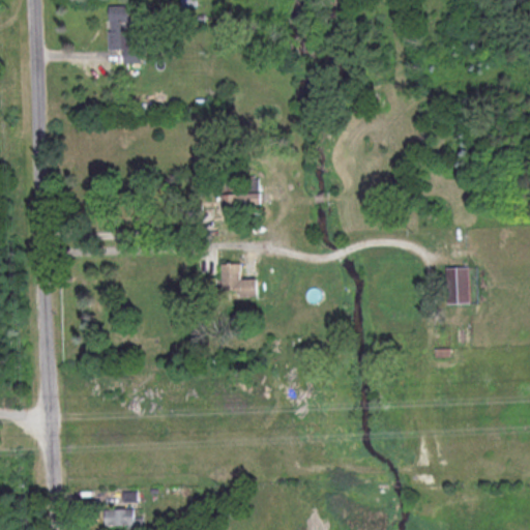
[(108,48),(118,49),(118,54),(124,54),(124,61),(140,62),(141,49),(126,48),(128,19),(110,18),(108,48)]
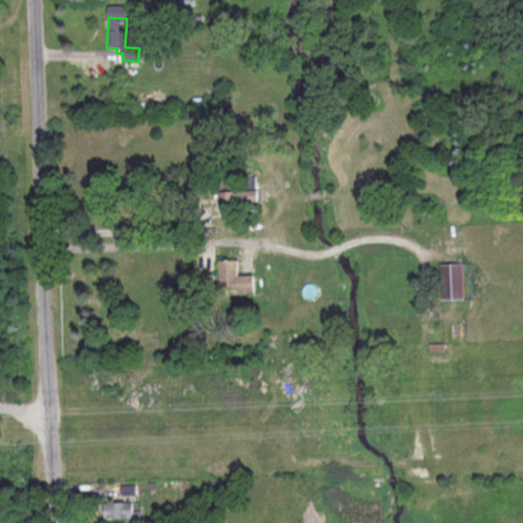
[(220,181),(219,205),(256,206),(257,183),(220,181)]
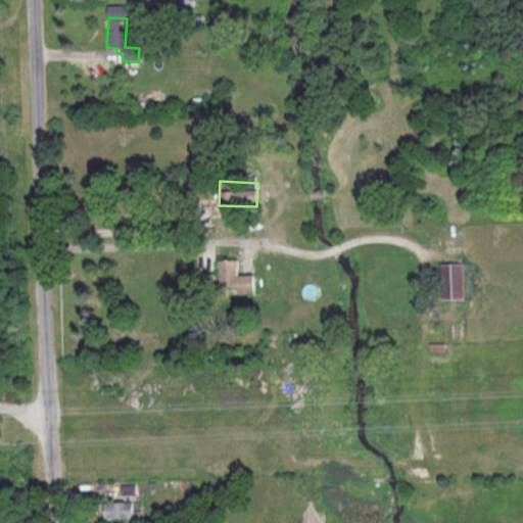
[(253,274),(238,275),(238,258),(220,259),(220,286),(236,285),(236,292),(254,291),(253,274)]
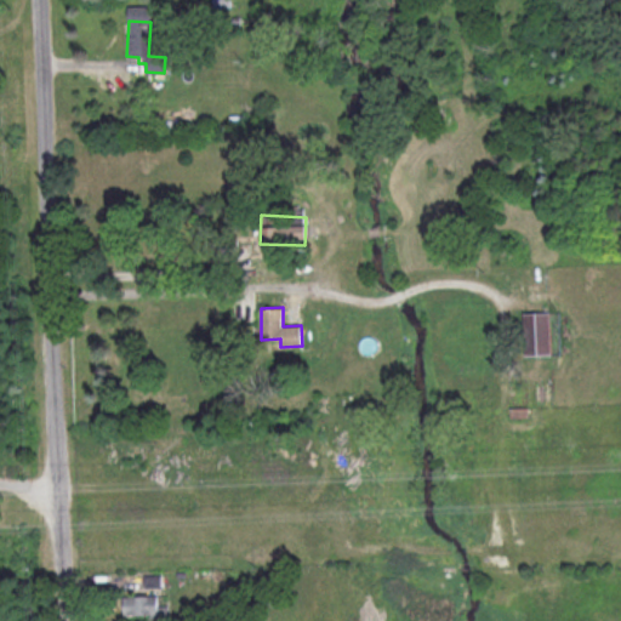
[(523,313),(524,354),(551,353),(550,312),(523,313)]
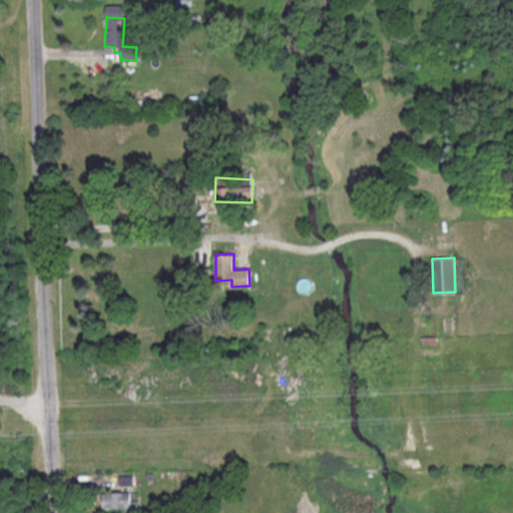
[(101,492),(102,508),(131,507),(130,491),(101,492)]
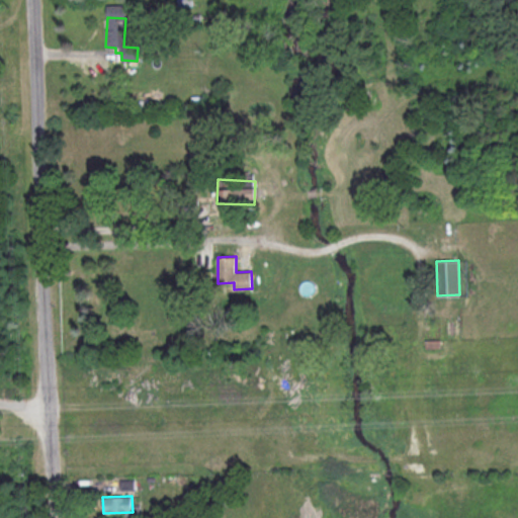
All buildings are outlined.
